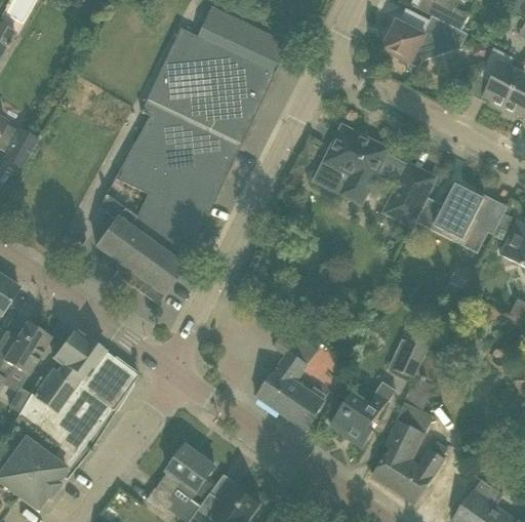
[(412,4),(432,14),(461,30),(470,14),(446,1),(447,0),(420,0),(418,5),(413,3),(412,4)]
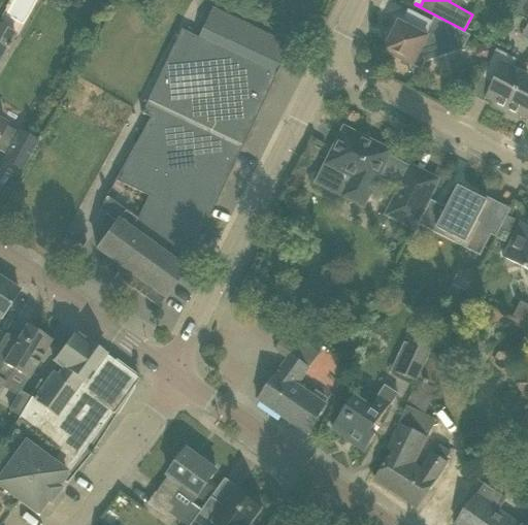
[(527,14),(527,0),(522,0),(517,9),(527,14)]
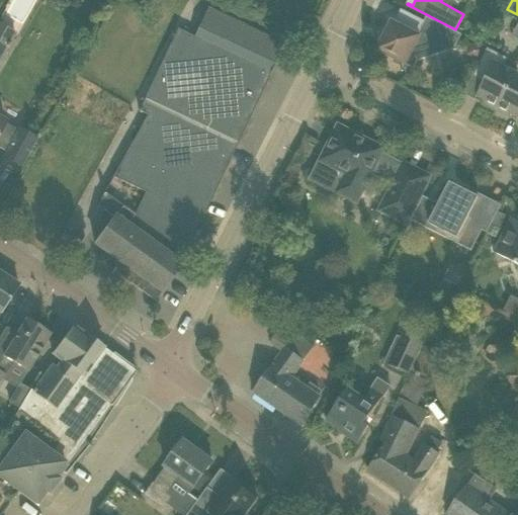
[(135,211),(131,208),(126,215),(119,209),(123,203),(104,189),(97,202),(114,215),(95,242),(136,271),(137,269),(147,276),(145,278),(161,289),(181,261),(173,256),(201,217),(284,43),(205,7),(192,34),(176,26),(138,108),(147,113),(113,174),(145,189),(135,211)]
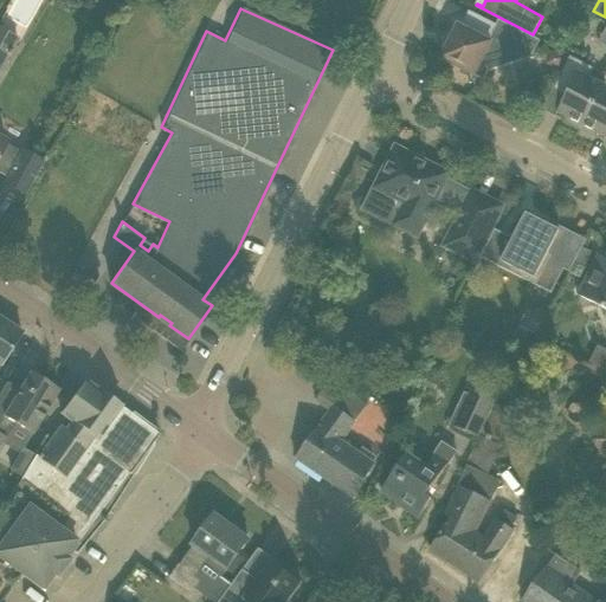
[(540,38),(533,34),(498,17),(496,23),(469,8),(456,34),(452,33),(442,56),(484,78),(489,69),(515,60),(511,47),(521,30),(537,39),(536,41),(537,43),(540,38)]
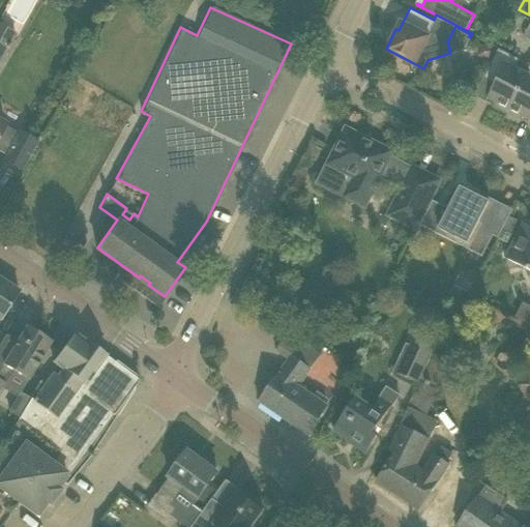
[(0,57),(15,32),(0,24),(0,57)]
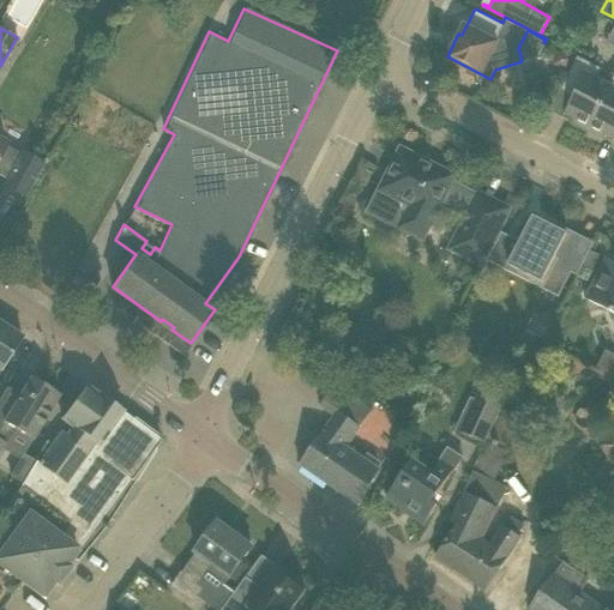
[(572,120),(588,128),(612,83),(611,83),(596,76),(601,66),(578,54),(560,88),(561,88),(565,80),(577,88),(565,112),(573,116),(572,120)]
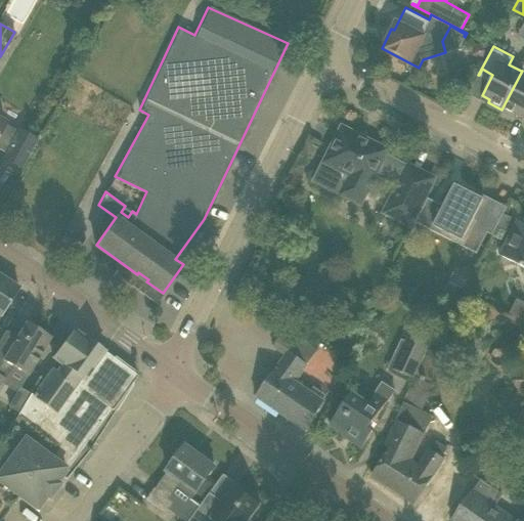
[(523,63),(521,71),(522,71),(501,110),(516,117),(518,114),(523,117),(523,63)]
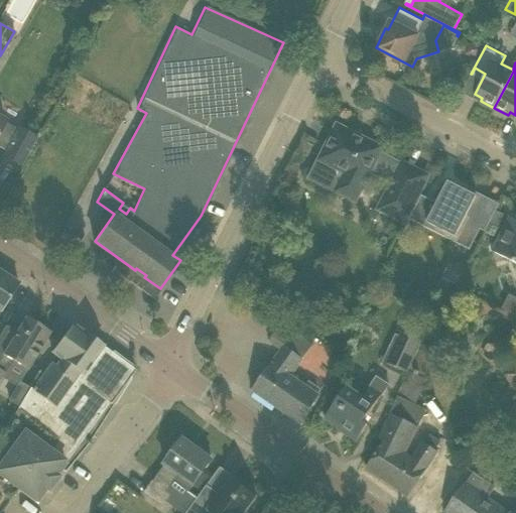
[(0,126),(4,119),(0,116),(0,144),(7,148),(5,153),(21,162),(35,136),(18,127),(14,135),(0,126)]
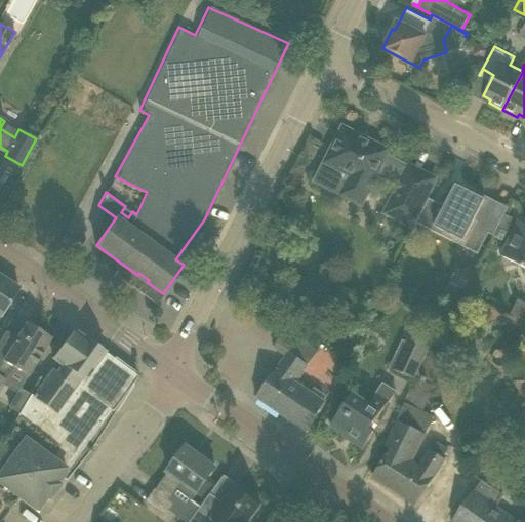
[(387,154),(390,149),(344,125),(325,159),(353,173),(342,192),(362,201),(377,170),(400,182),(385,210),(411,225),(436,176),(409,163),(408,165),(387,154)]
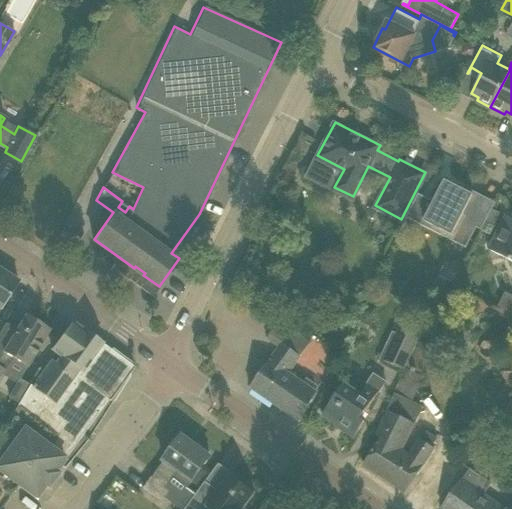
[(418,192),(406,215),(419,222),(422,216),(452,233),(453,232),(468,240),(479,220),(463,212),(473,192),(444,178),(433,200),(418,192)]
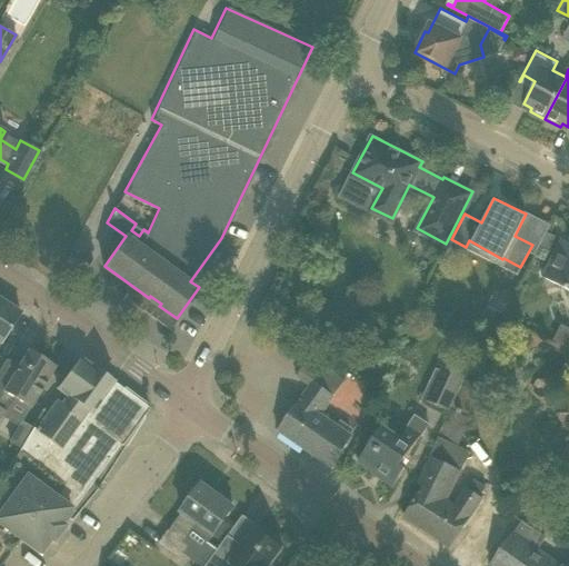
[(547,230),(540,242),(549,247),(556,235),(547,230)]
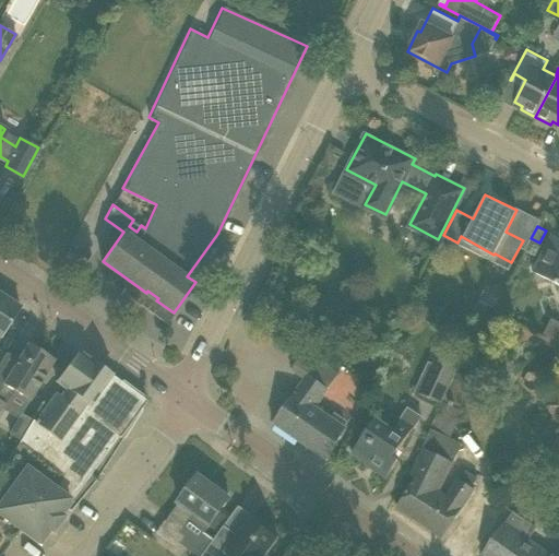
[(558,235),(552,232),(543,251),(533,270),(558,282),(558,235)]
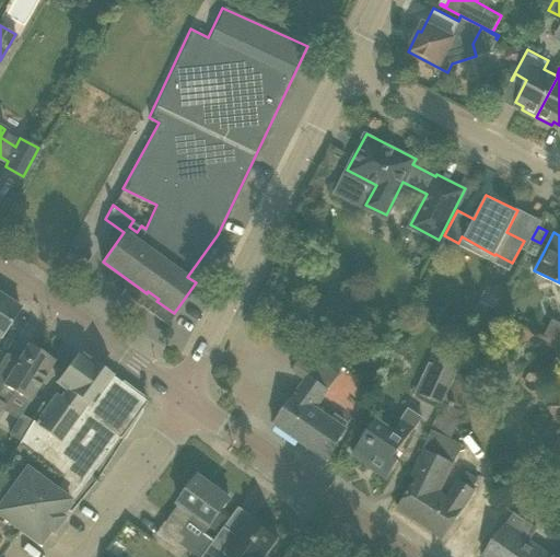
[(0,335),(20,304),(0,291),(0,335)]
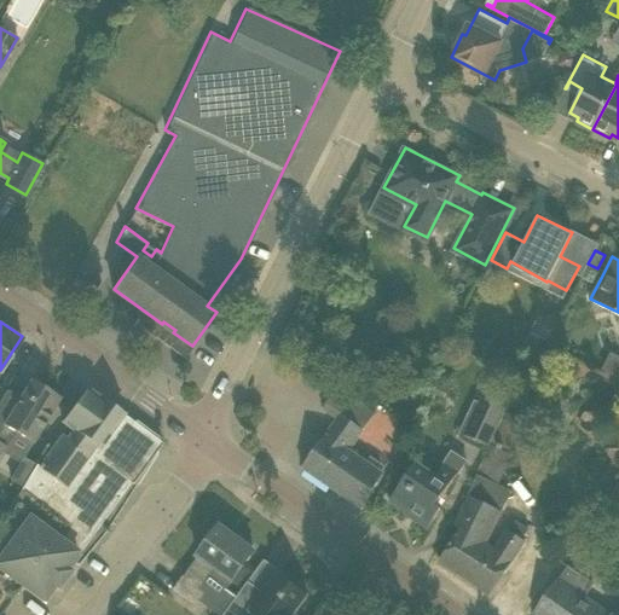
[(618,354),(614,352),(606,370),(618,376),(618,354)]
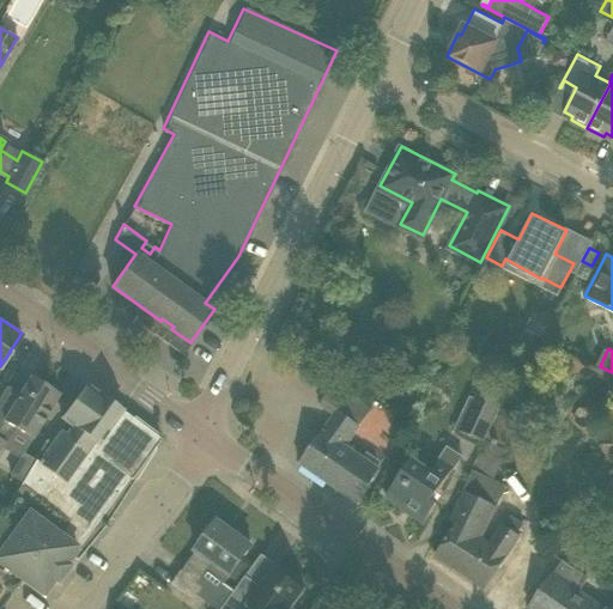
[(31,437),(47,412),(60,391),(31,375),(14,401),(2,393),(0,396),(0,449),(0,450),(14,426),(31,437)]
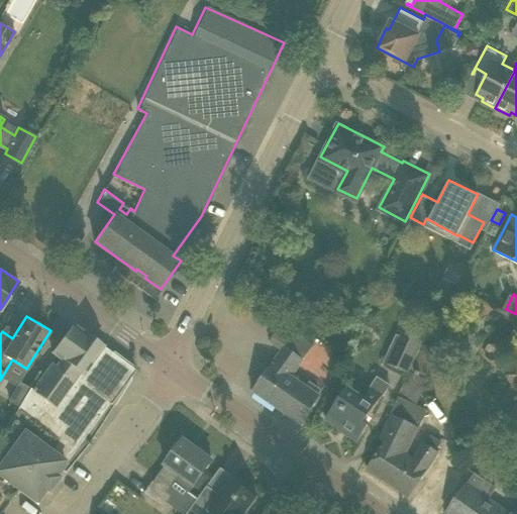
[(408,320),(401,334),(388,362),(408,372),(428,330),(408,320)]
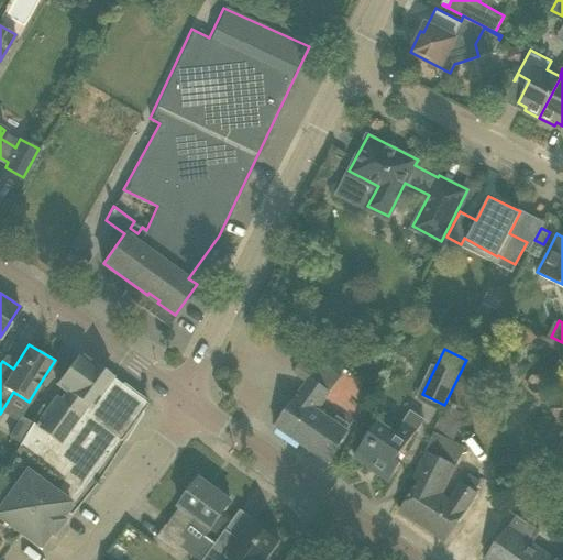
[(275,424),(330,461),(349,429),(317,407),(341,374),(306,350),(293,370),(306,379),(275,424)]
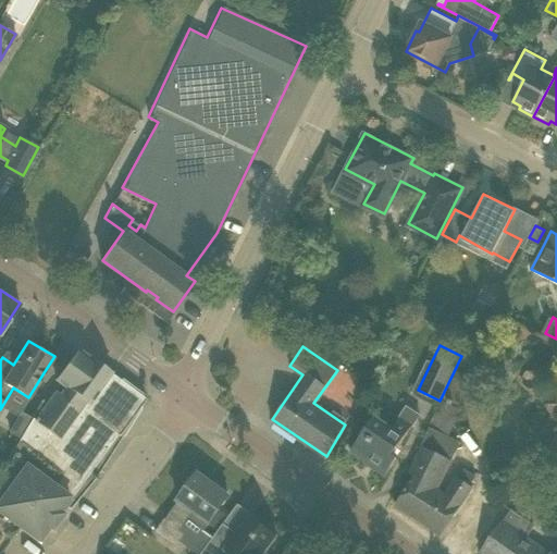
[(57,378),(66,385),(88,402),(97,408),(118,381),(109,374),(112,371),(93,357),(91,358),(78,348),(57,378)]
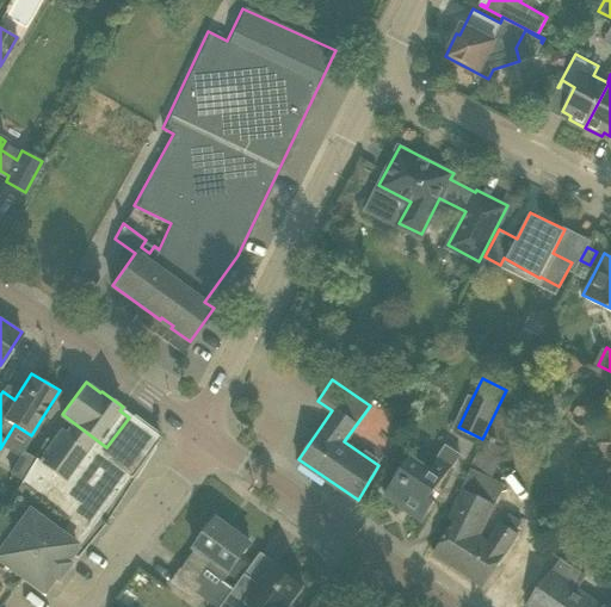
[(36,458),(23,481),(16,493),(13,496),(78,545),(129,475),(131,476),(160,437),(130,415),(129,417),(106,447),(97,440),(68,481),(36,458)]
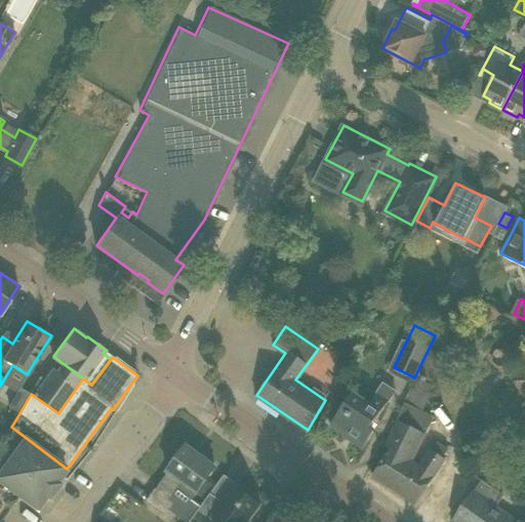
[(31,393),(31,394),(58,413),(83,378),(63,363),(57,371),(53,367),(33,394),(31,393)]
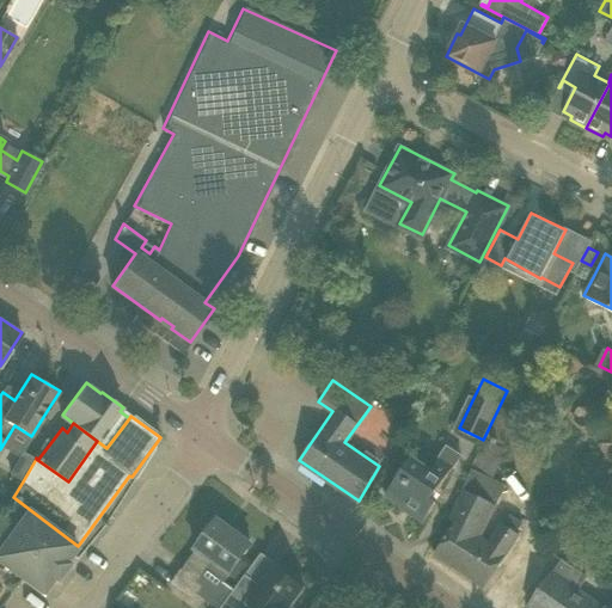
[(488,437),(475,462),(495,472),(507,446),(488,437)]
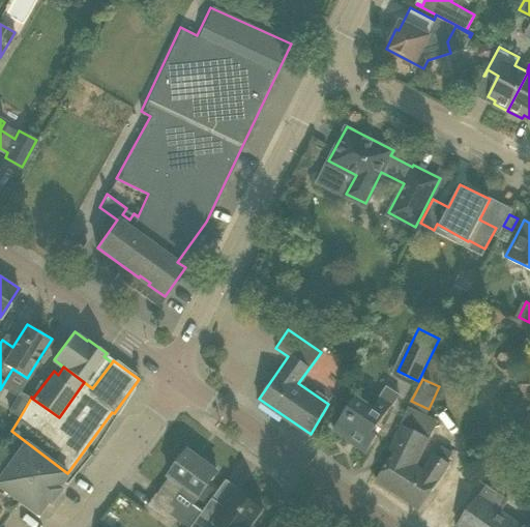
[(31,398),(20,391),(8,411),(20,417),(31,398)]
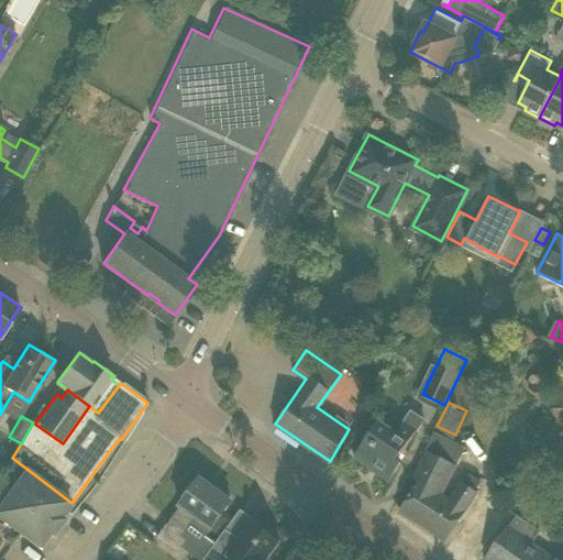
[(397,431),(378,419),(355,454),(370,464),(368,465),(389,480),(401,461),(397,459),(418,427),(406,419),(397,431)]
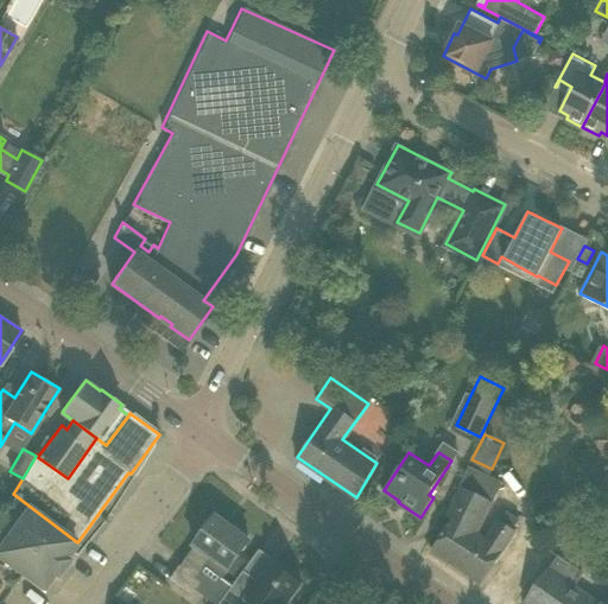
[(502,481),(469,464),(447,513),(453,517),(431,548),(482,582),(504,550),(502,550),(517,529),(513,528),(501,519),(498,517),(485,538),(477,532),(502,481)]
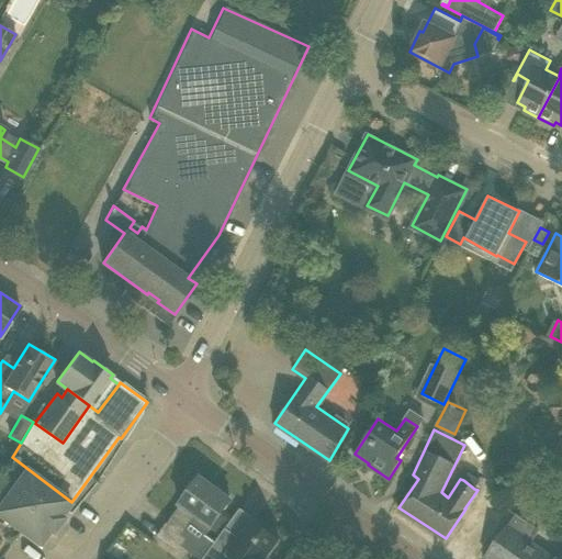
[(561,433),(551,450),(561,457),(561,433)]
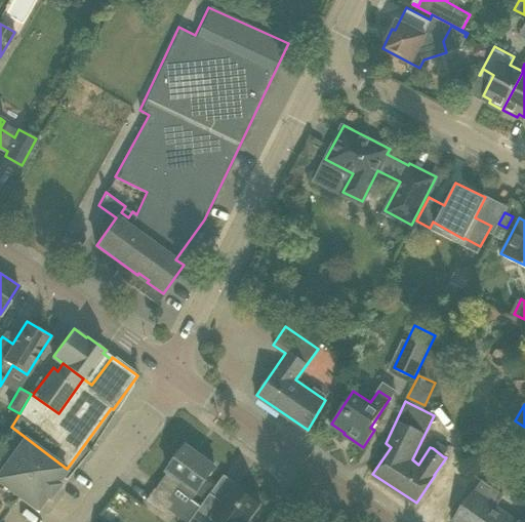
[(69,470),(67,469),(11,427),(7,433),(0,445),(0,521),(18,496),(35,509),(36,508),(39,510),(48,497),(49,497),(59,483),(58,483),(69,470)]
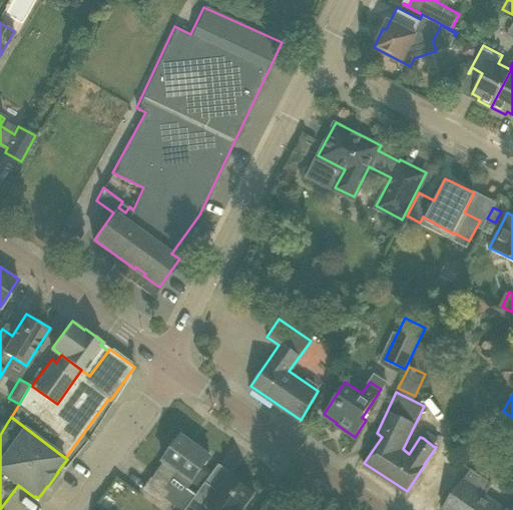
[(433,446),(439,438),(428,431),(423,438),(433,446)]
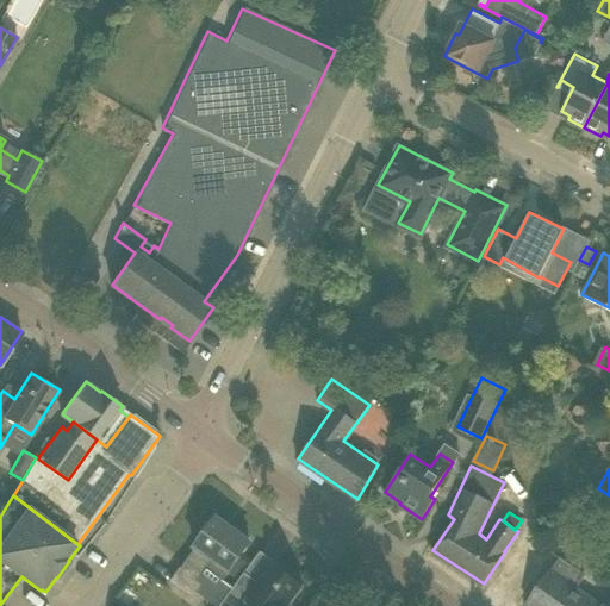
[(223,579),(250,541),(248,539),(250,536),(237,526),(235,530),(217,516),(194,545),(195,547),(181,566),(181,564),(170,580),(193,597),(204,582),(198,578),(206,566),(223,579)]
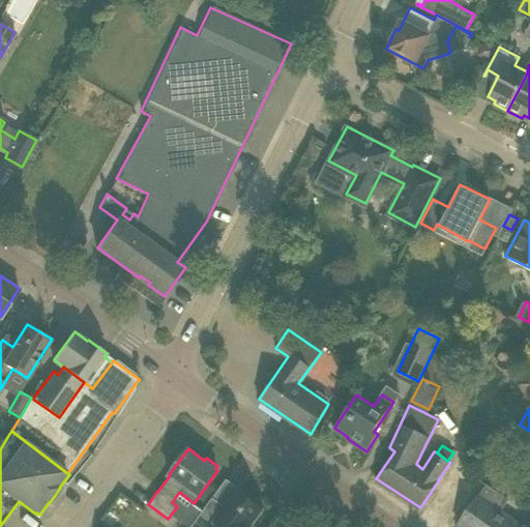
[(461,526),(524,526),(526,525),(514,518),(514,517),(513,516),(512,517),(501,509),(508,498),(487,482),(458,524),(461,526)]
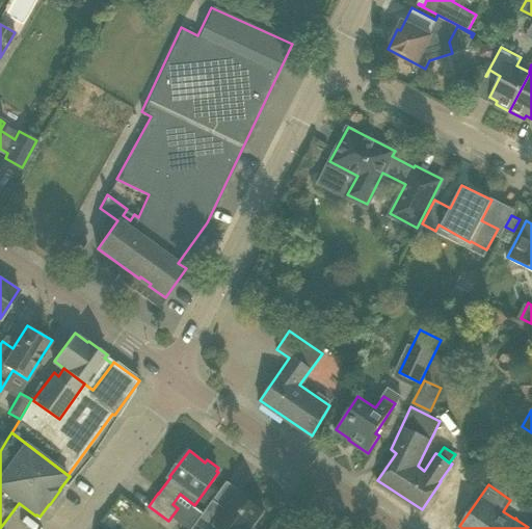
[(228,508),(215,499),(213,498),(190,528),(254,528),(255,528),(253,526),(264,509),(239,492),(228,508)]
